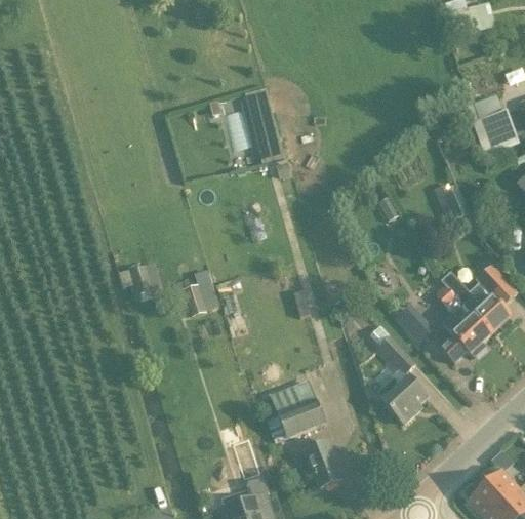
[(450,0),(444,2),(454,35),(494,24),(487,1),(467,7),(465,0),(450,0)]
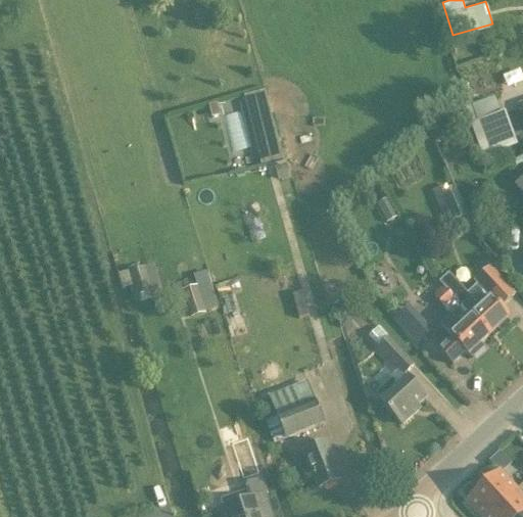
[(265,88),(244,93),(262,160),(282,155),(265,88)]
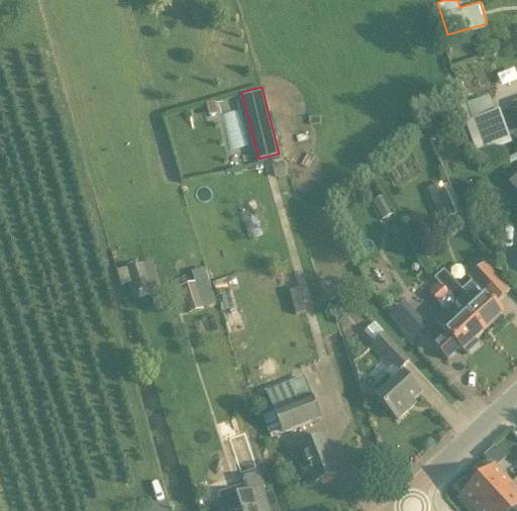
[(209,112),(217,110),(214,98),(206,100),(209,112)]
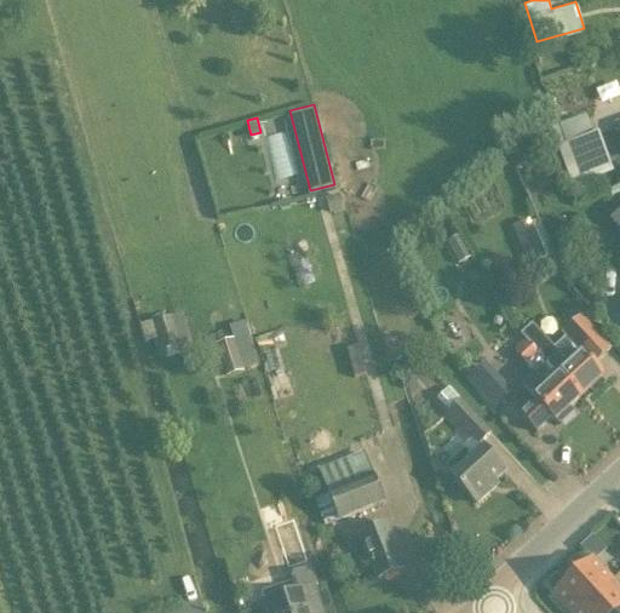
[(592,130),(557,143),(570,178),(606,165),(592,130)]
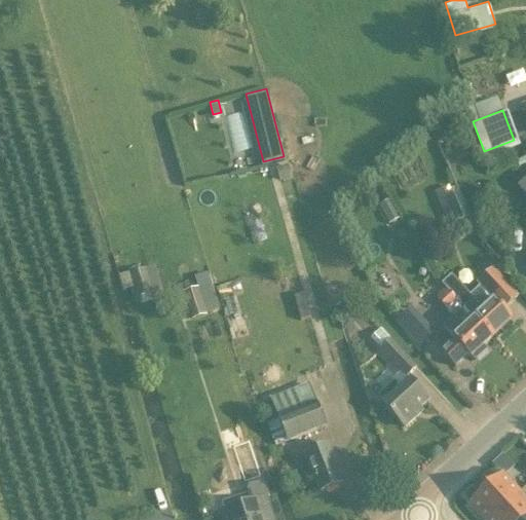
[(287,161),(277,164),(282,177),(290,175),(287,161)]
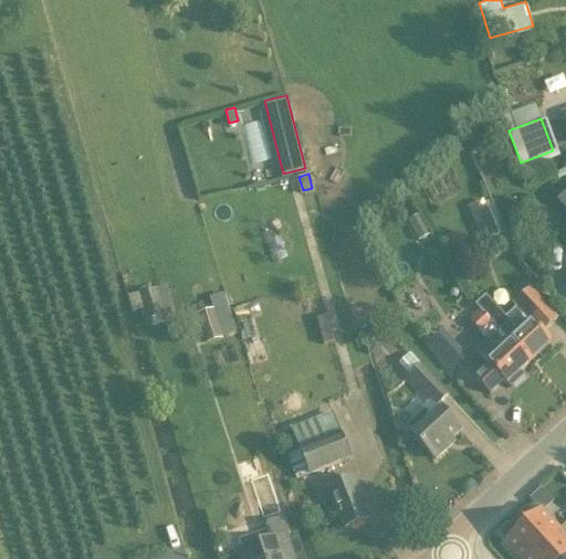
[(465,200),(474,218),(490,211),(482,192),(465,200)]
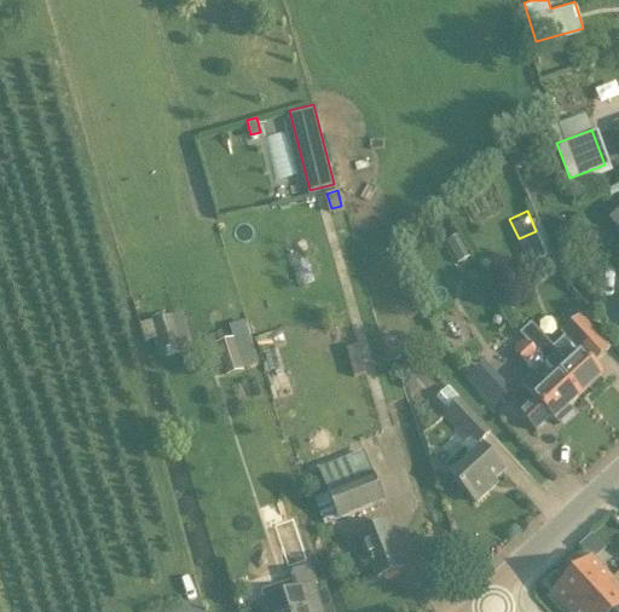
[(427,231),(435,223),(429,215),(420,224),(427,231)]
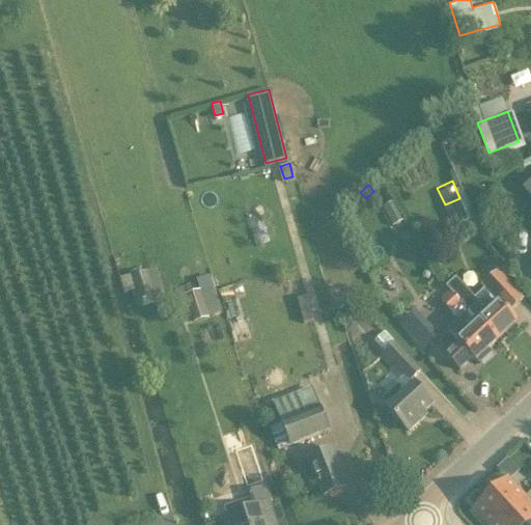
[(445,204),(452,223),(468,216),(459,198),(445,204)]
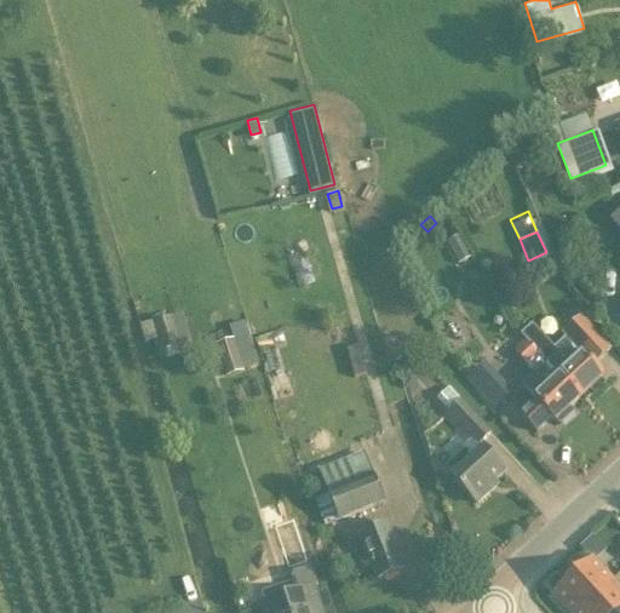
[(447,240),(459,259),(471,252),(459,233),(447,240)]
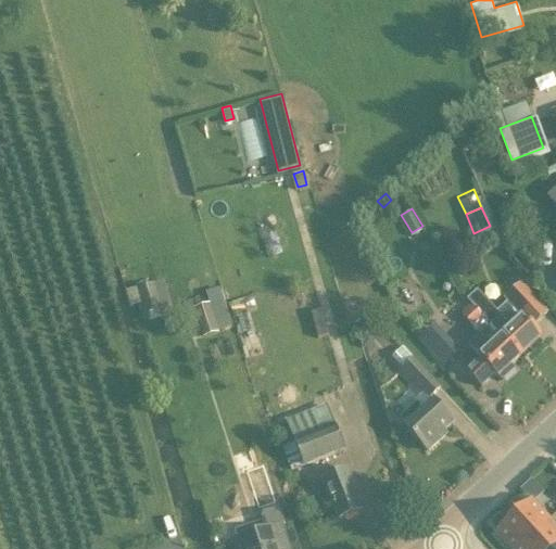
[(144,308),(162,303),(153,278),(137,283),(144,308)]
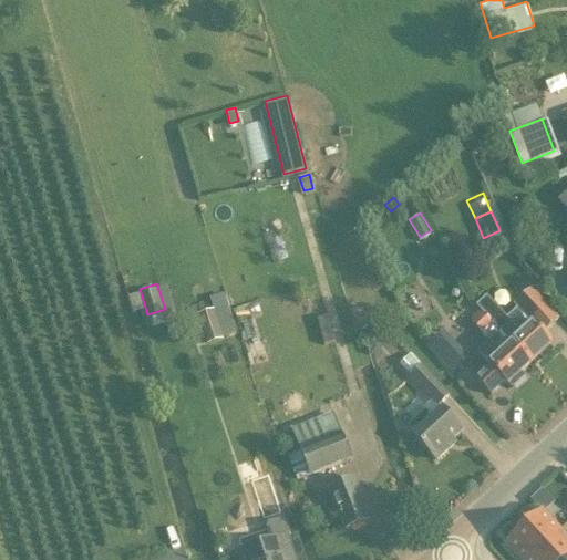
[(517,303),(506,314),(486,292),(475,301),(493,320),(529,361),(538,352),(542,355),(552,345),(549,342),(552,340),(542,330),(557,314),(532,286),(515,301),(517,303)]
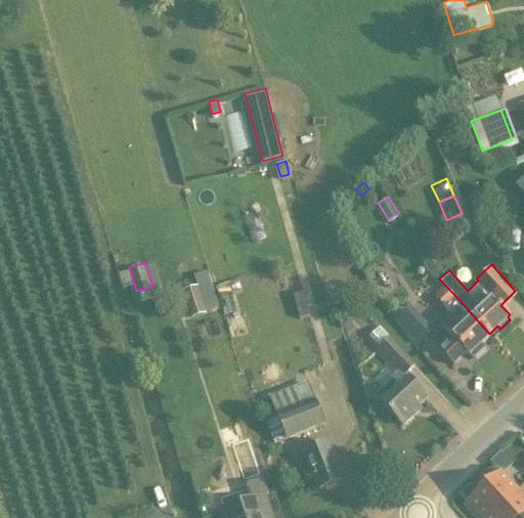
[(211,277),(184,286),(192,312),(219,304),(211,277)]
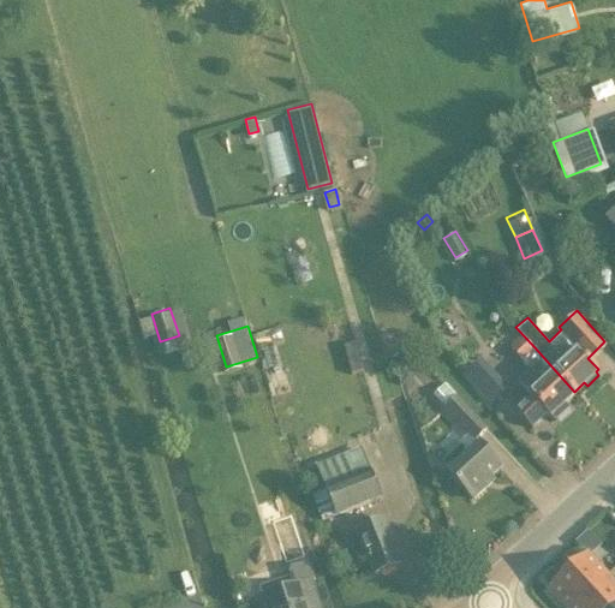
[(509,344),(521,357),(532,347),(520,333),(509,344)]
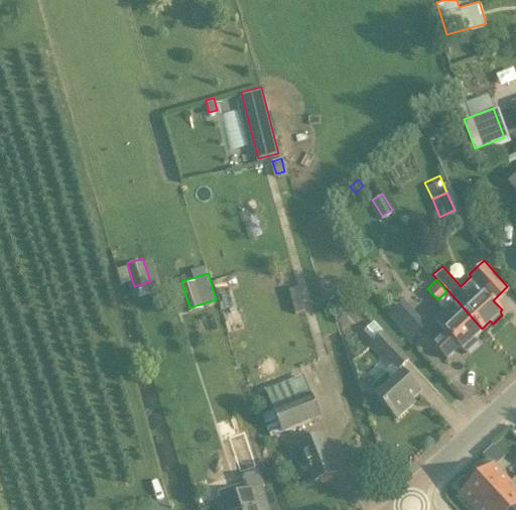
[(444,306),(433,316),(446,331),(433,342),(446,356),(460,344),(462,347),(464,346),(466,348),(477,339),(474,336),(482,329),(448,291),(438,300),(444,306)]
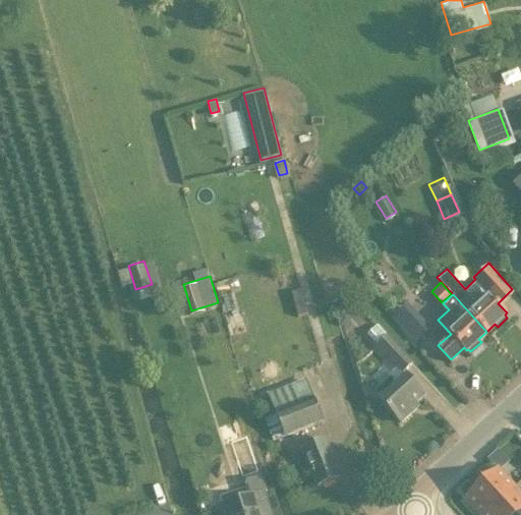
[(406,304),(395,315),(405,326),(417,316),(406,304)]
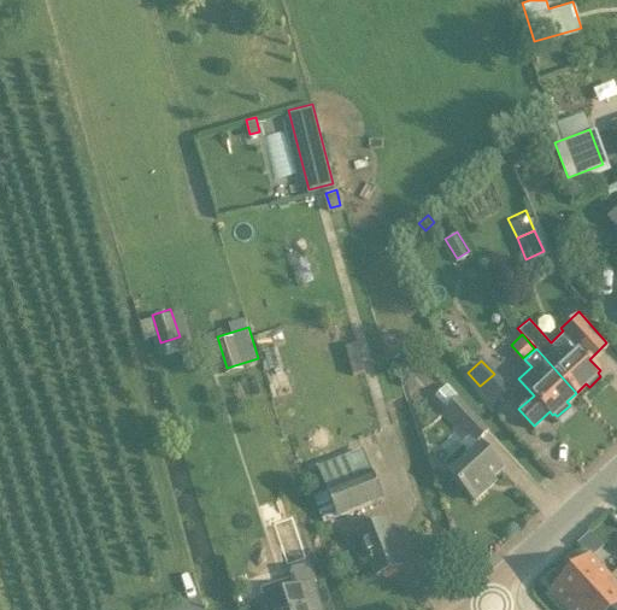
[(494,374),(480,386),(493,400),(506,387),(494,374)]
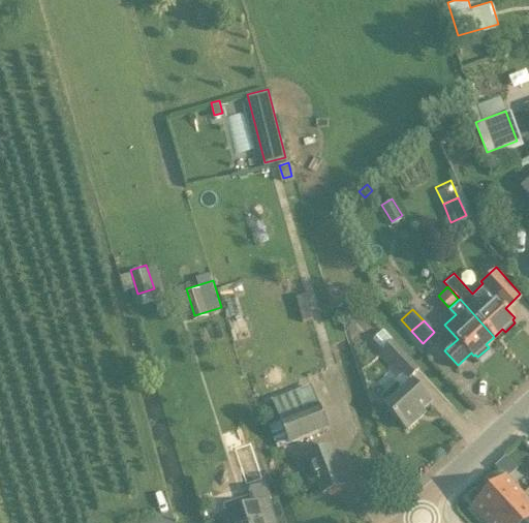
[(383,347),(394,338),(382,327),(372,336),(383,347)]
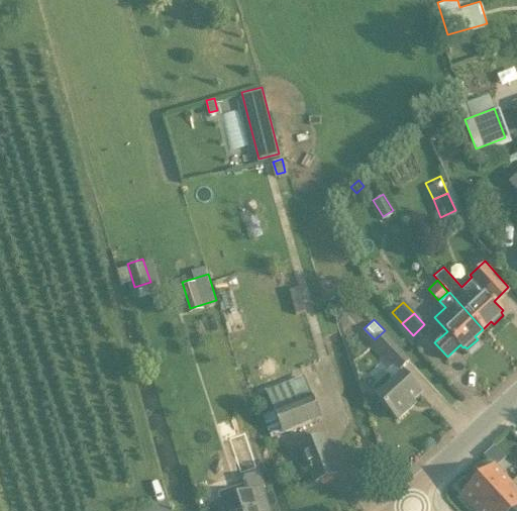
[(399,367),(409,356),(385,330),(375,339),(399,367)]
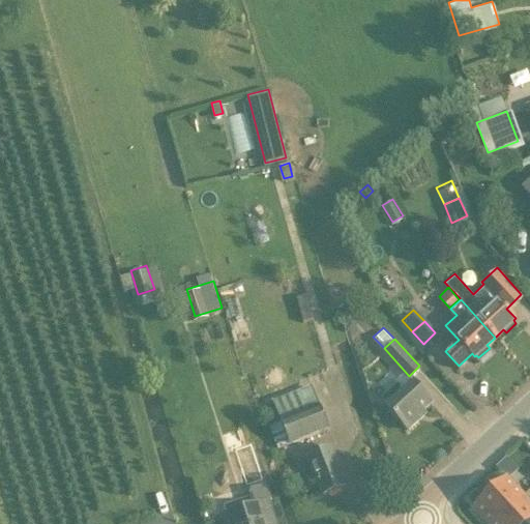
[(404,388),(396,381),(382,396),(388,402),(386,404),(407,427),(424,410),(422,407),(431,400),(413,380),(404,388)]
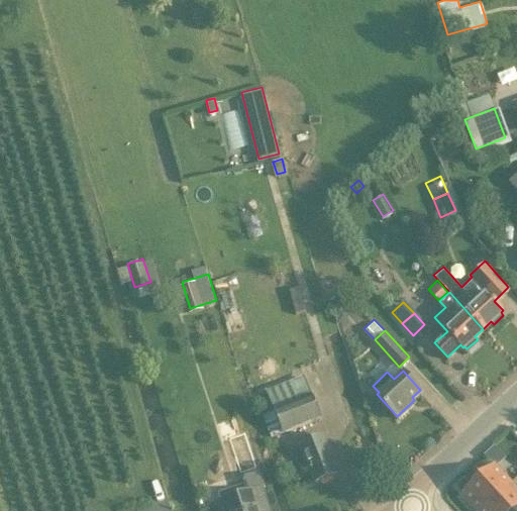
[(304,375),(267,389),(274,408),(283,430),(320,416),(311,393),(304,375)]
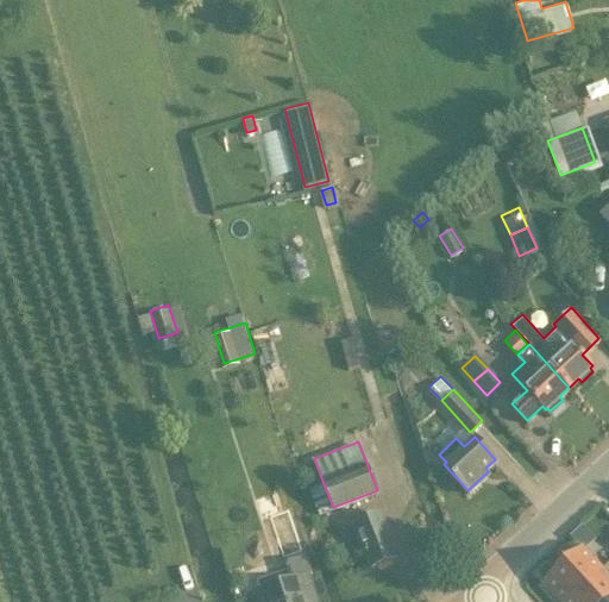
[(278,489),(258,493),(262,512),(282,508),(278,489)]
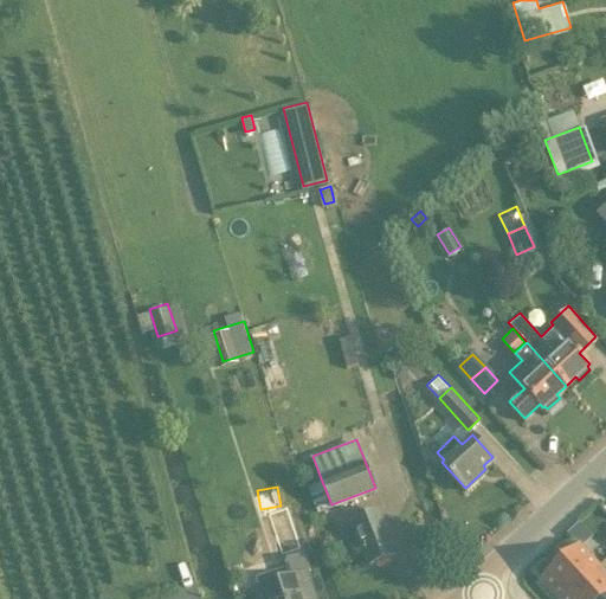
[(369,561),(394,552),(376,507),(352,517),(369,561)]
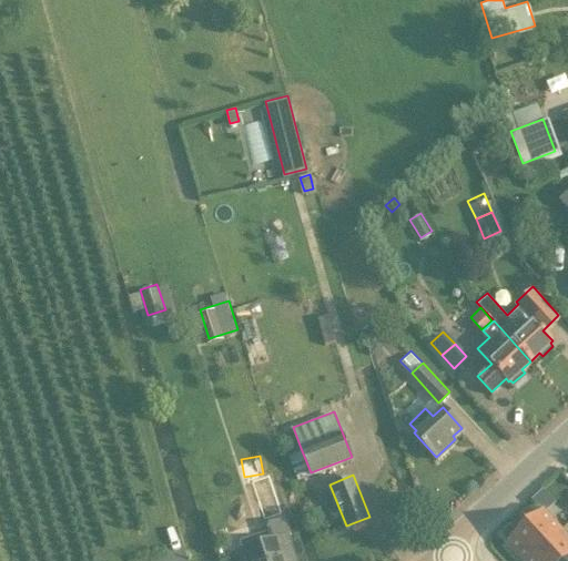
[(269,501),(272,512),(281,510),(277,498),(269,501)]
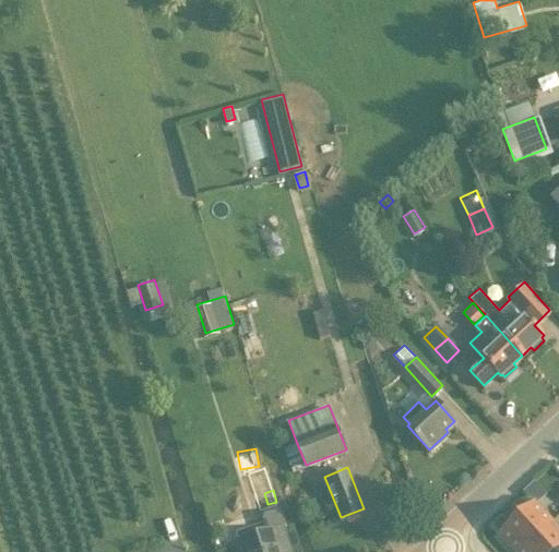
[(534,500),(499,531),(515,550),(551,519),(534,500)]
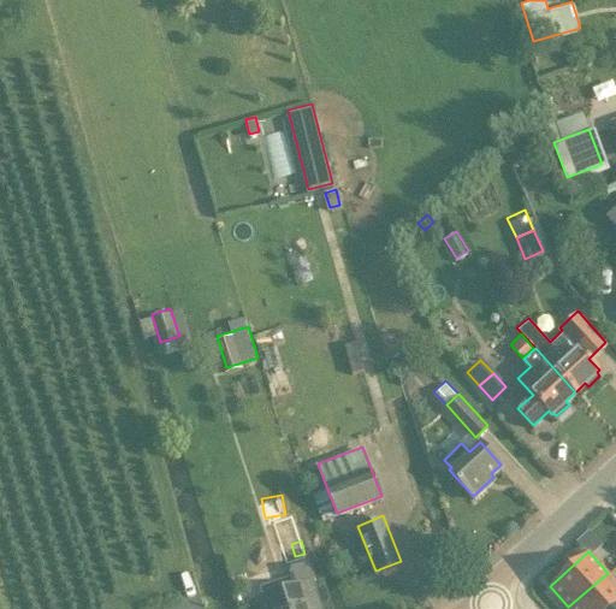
[(320,608),(312,580),(314,579),(308,561),(289,567),(295,585),(264,595),(267,608),(320,608)]
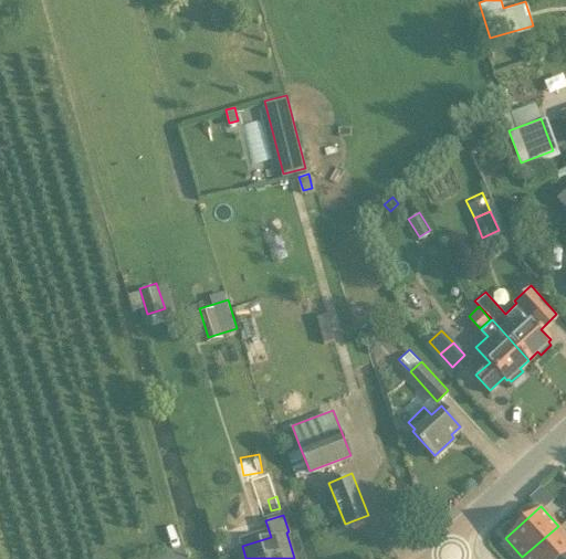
[(565,534),(558,526),(522,557),(523,558),(557,558),(565,552),(565,534)]
